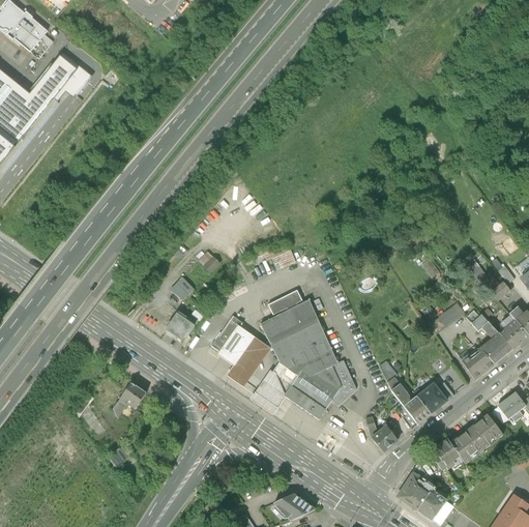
[(51,33),(9,0),(5,0),(0,7),(0,30),(1,32),(11,40),(18,46),(20,42),(33,54),(51,33)]
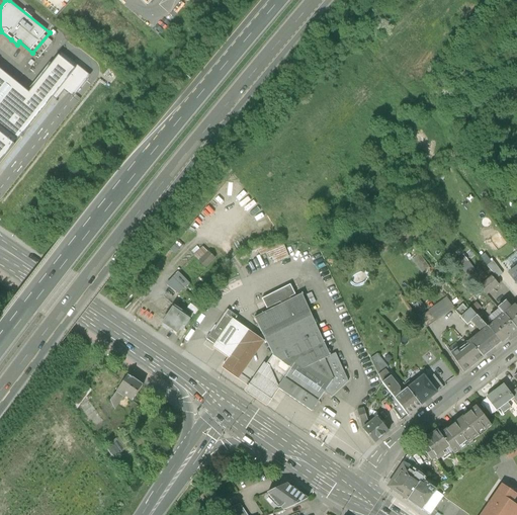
[(0,131),(4,135),(20,146),(65,91),(77,75),(85,66),(75,58),(71,63),(64,57),(58,53),(31,86),(0,61),(0,131)]
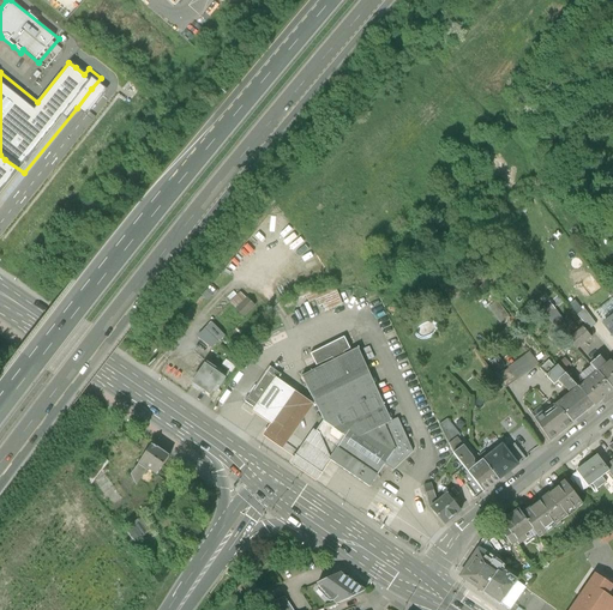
[(101,96),(91,89),(77,108),(85,115),(98,126),(114,107),(101,96)]
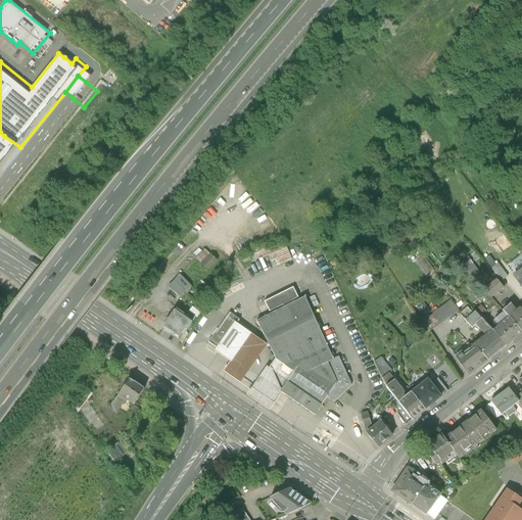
[(0,174),(20,147),(4,136),(0,132),(0,174)]
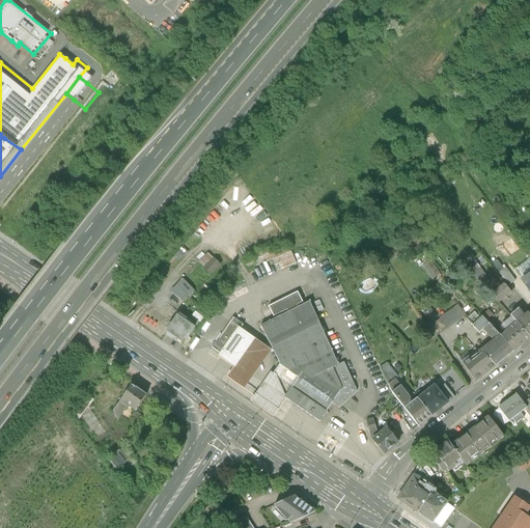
[(268,245),(256,250),(259,255),(265,253),(268,258),(273,256),(276,262),(279,261),(281,268),(297,261),(289,243),(271,251),(268,245)]
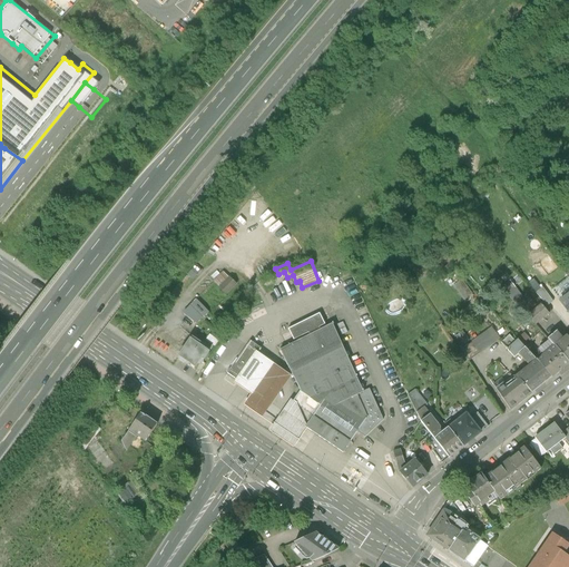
[(215,280),(202,293),(206,297),(218,285),(229,274),(223,269),(214,277),(215,280)]
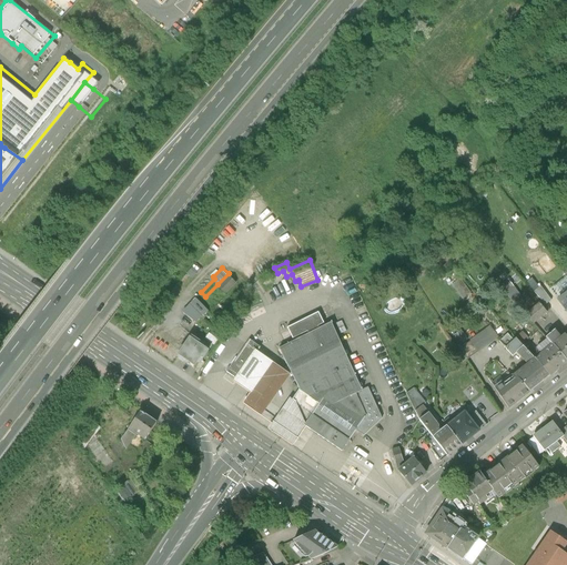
[(525,279),(517,270),(500,283),(526,312),(536,303),(526,292),(523,294),(516,285),(525,279)]
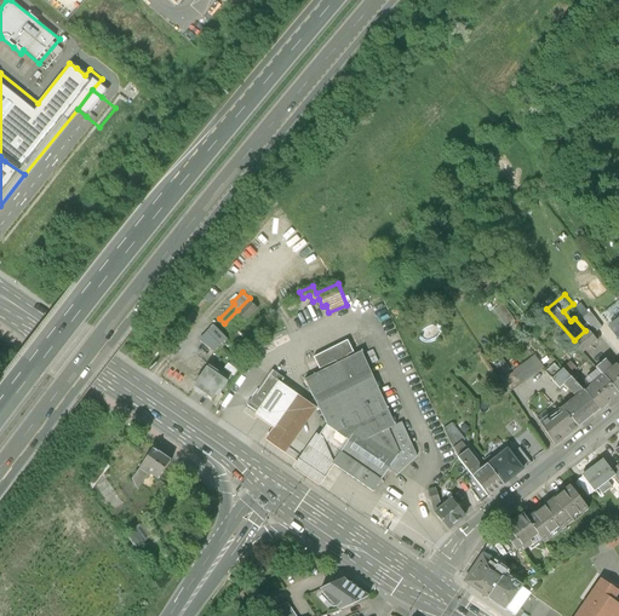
[(257,306),(250,298),(238,310),(245,317),(257,306)]
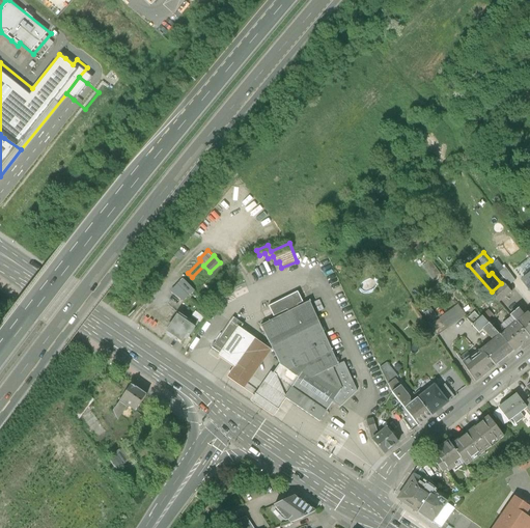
[(441,271),(430,257),(422,264),(433,277),(441,271)]
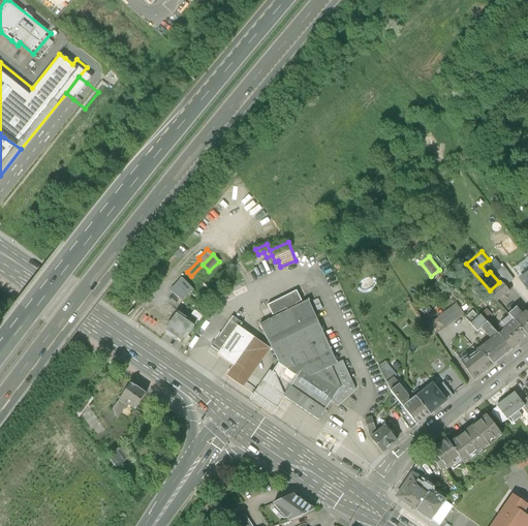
[(183,275),(177,281),(188,294),(194,287),(183,275)]
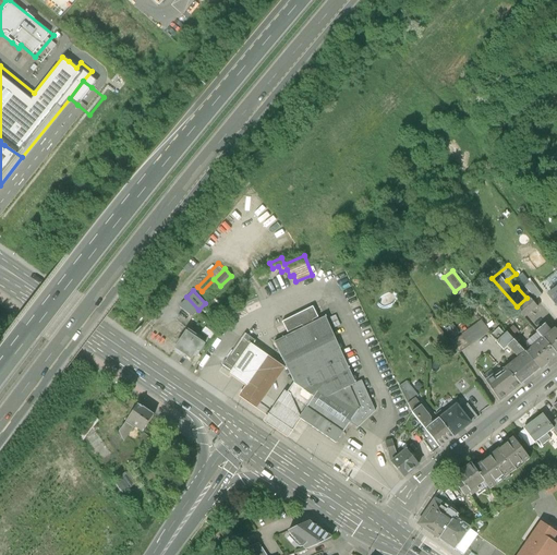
[(539,304),(530,294),(527,298),(517,306),(525,316),(539,304)]
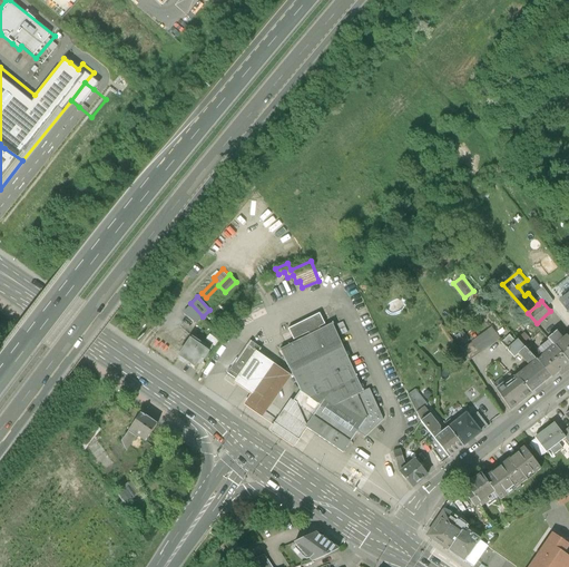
[(221,303),(212,311),(215,315),(224,306),(221,303)]
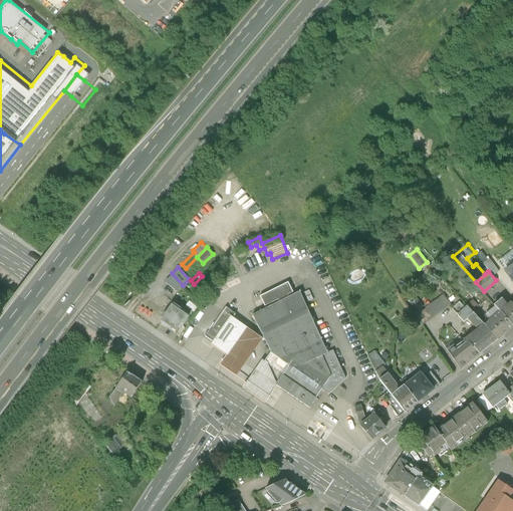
[(278,297),(279,299),(289,295),(288,292),(293,290),(288,280),(261,294),(265,303),(278,297)]
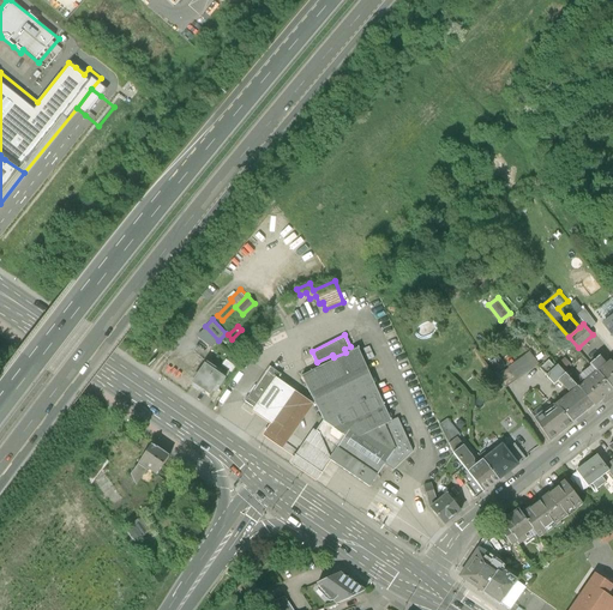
[(334,357),(301,375),(323,418),(316,429),(320,432),(330,456),(337,446),(378,473),(385,463),(396,446),(385,422),(392,420),(358,345),(346,352),(334,357)]
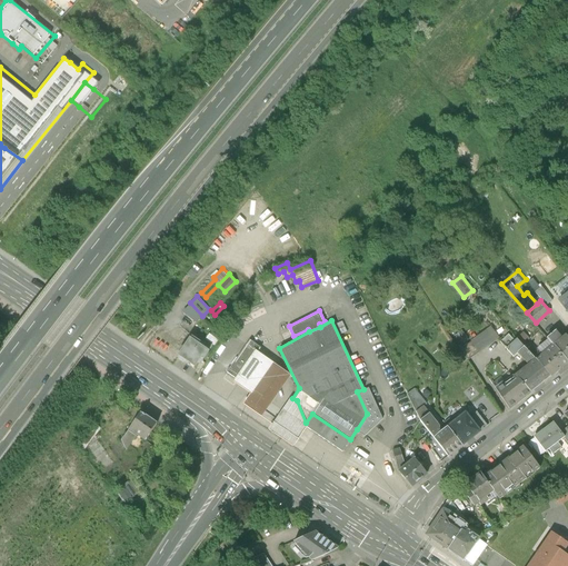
[(499,336),(491,325),(461,347),(468,358),(499,336)]
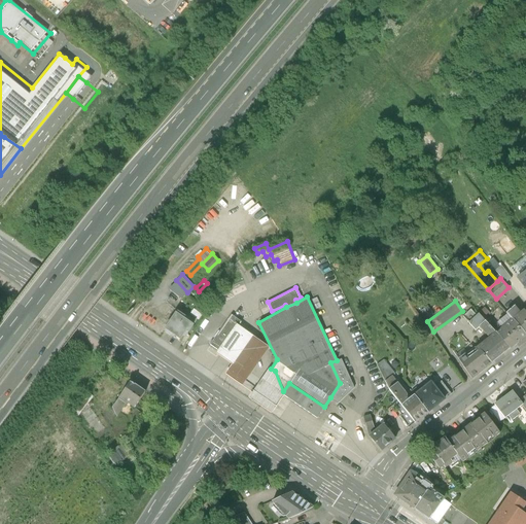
[(428,304),(420,309),(426,318),(434,312),(428,304)]
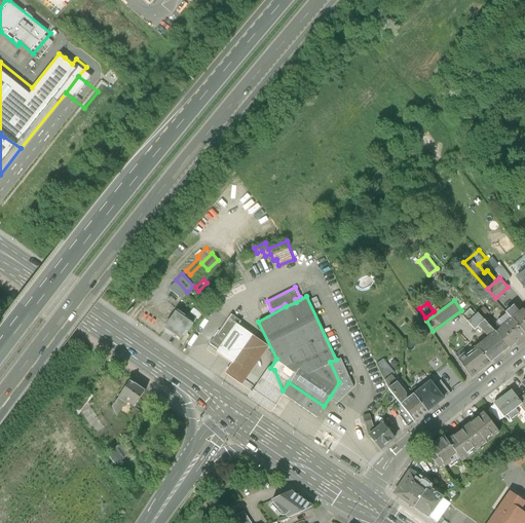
[(507,310),(512,318),(524,332),(524,306),(520,309),(515,303),(507,310)]
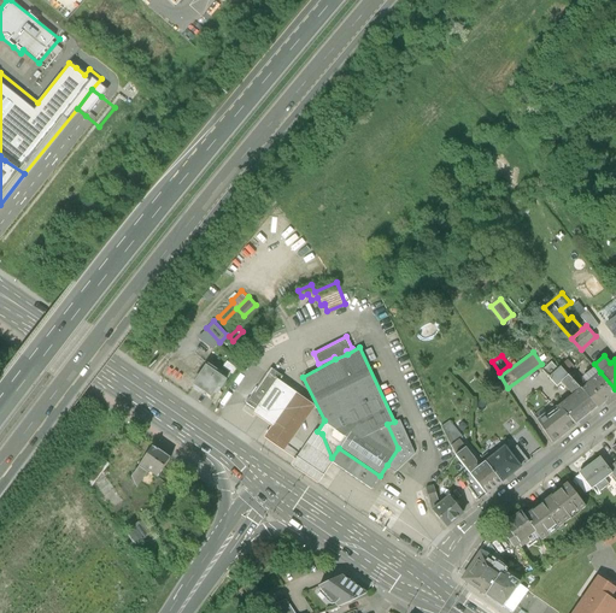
[(238,364),(232,359),(224,369),(230,373),(238,364)]
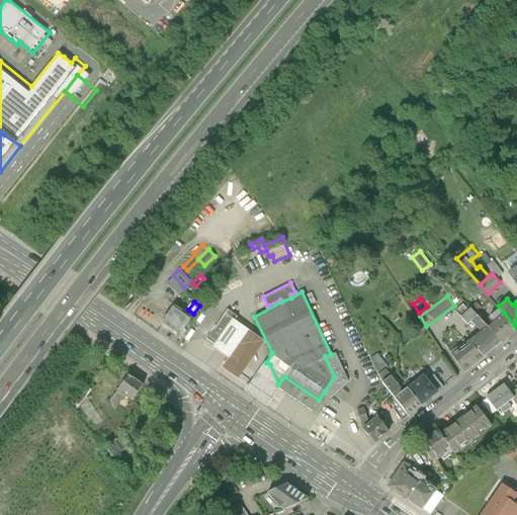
[(172,305),(160,323),(175,333),(179,328),(181,329),(189,317),(172,305)]
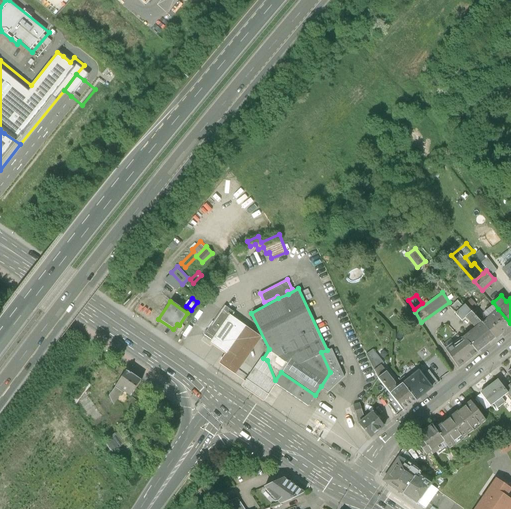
[(235,310),(225,303),(205,333),(212,338),(215,340),(232,315),(235,310)]
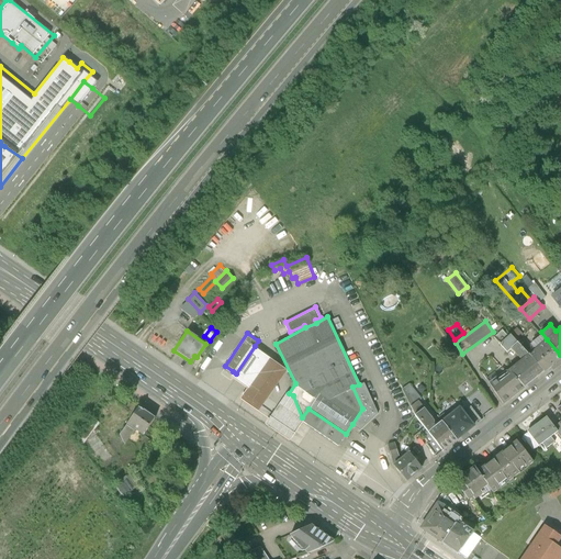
[(507,350),(512,347),(518,341),(511,333),(500,342),(507,350)]
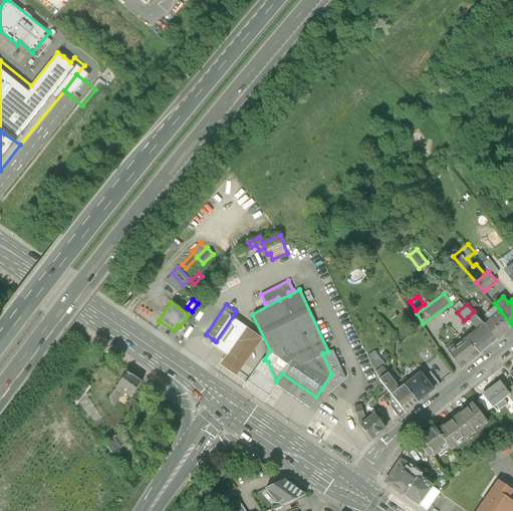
[(512,324),(500,310),(484,322),(498,339),(512,326),(512,324)]
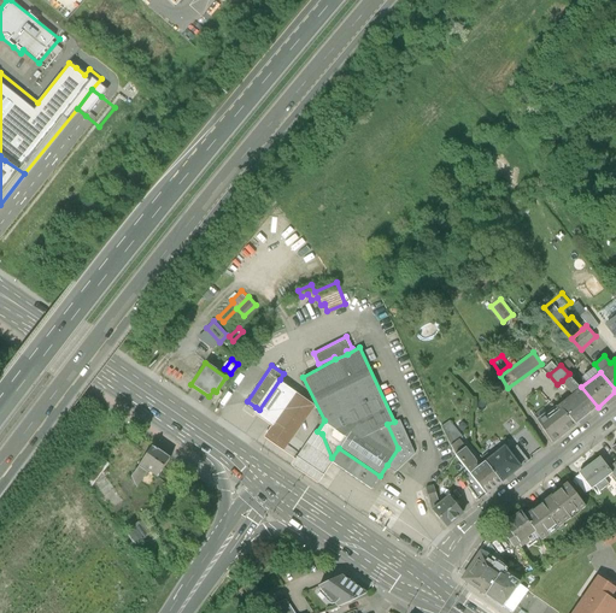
[(573,394),(559,405),(576,424),(598,407),(581,387),(569,373),(562,381),(573,394)]
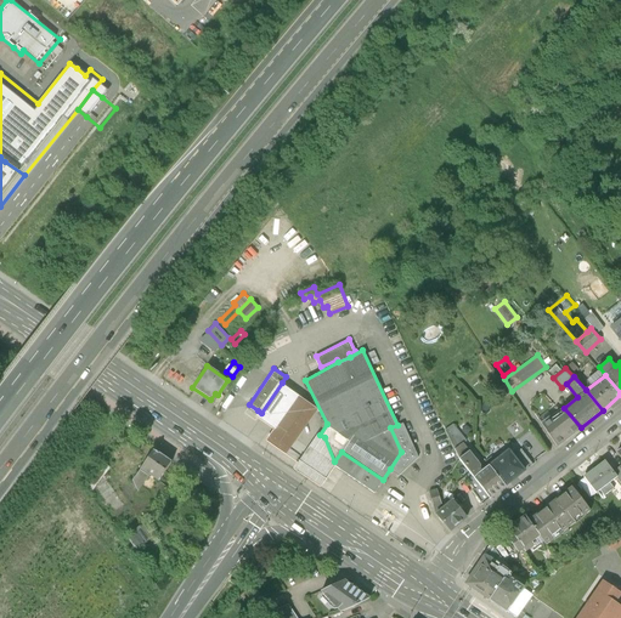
[(319,408),(282,383),(261,413),(258,410),(254,414),(274,427),(266,440),(286,454),(319,408)]
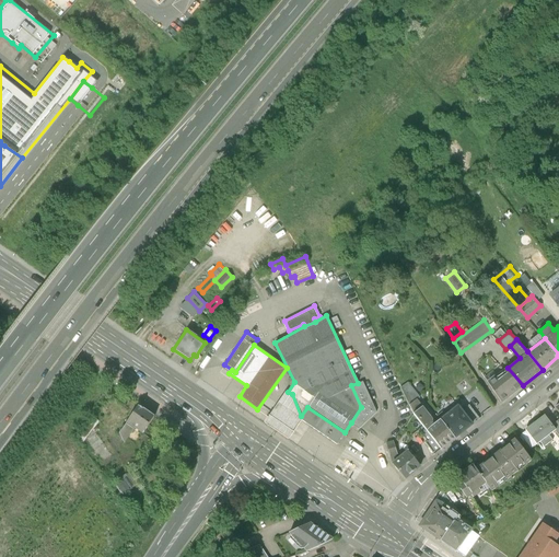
[(523,385),(508,368),(489,381),(502,402),(523,385)]
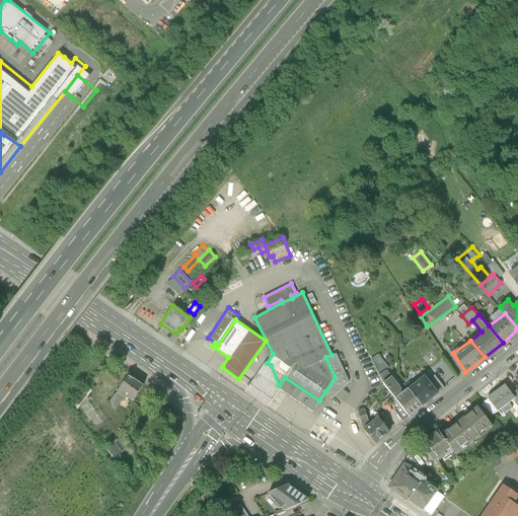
[(337,352),(331,355),(325,357),(335,377),(325,391),(334,396),(350,380),(337,352)]
